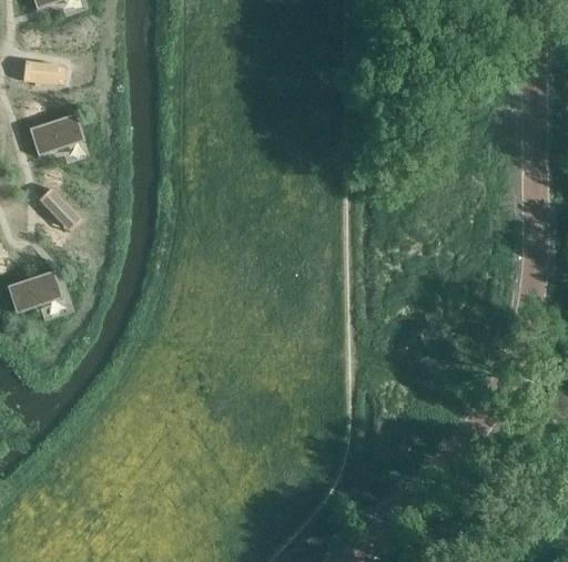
[(24,58),(21,78),(49,81),(52,61),(24,58)]
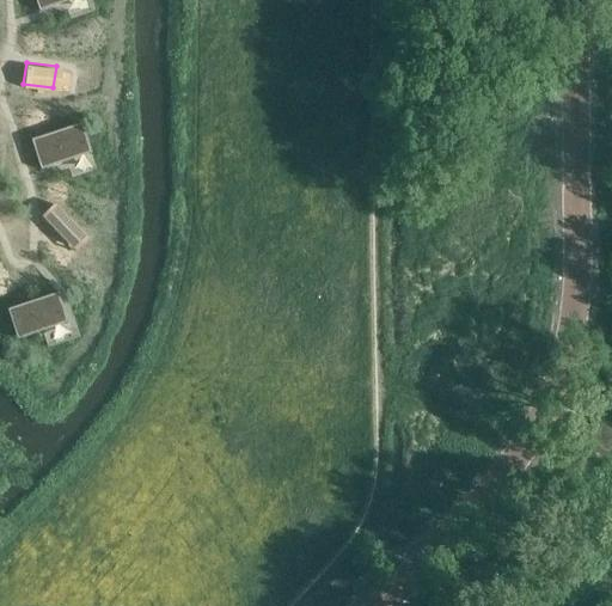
[(80,121),(31,136),(41,166),(90,150),(80,121)]
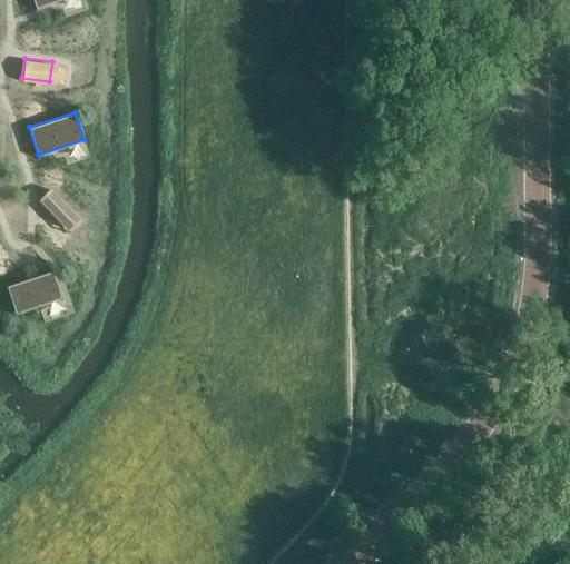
[(50,186),(38,199),(64,225),(76,213),(50,186)]
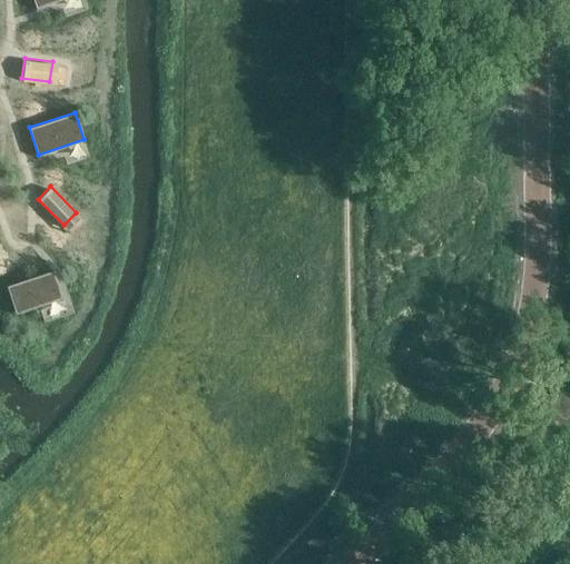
[(52,271),(7,285),(15,313),(61,299),(52,271)]
